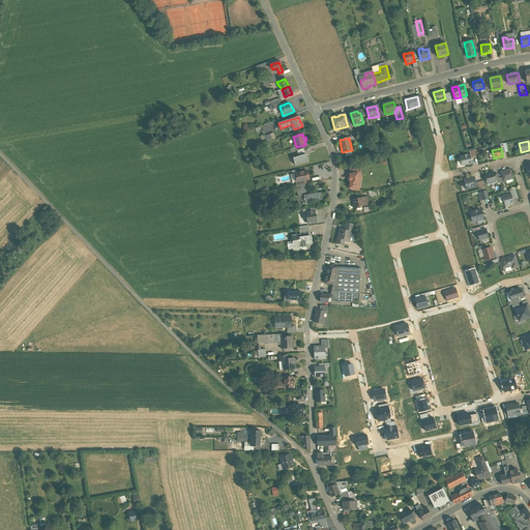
[(295,166),(308,162),(306,154),(304,154),(299,156),(293,158),(295,166)]
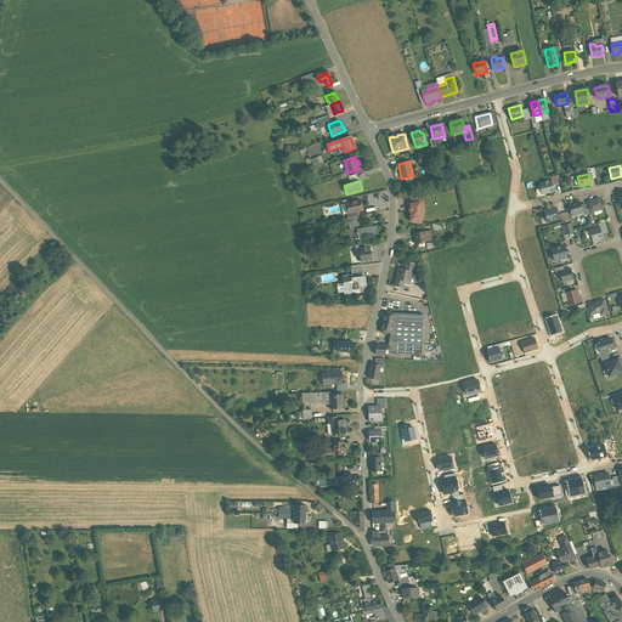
[(552,182),(548,182),(543,182),(543,184),(539,185),(542,194),(554,192),(552,186),(552,182)]
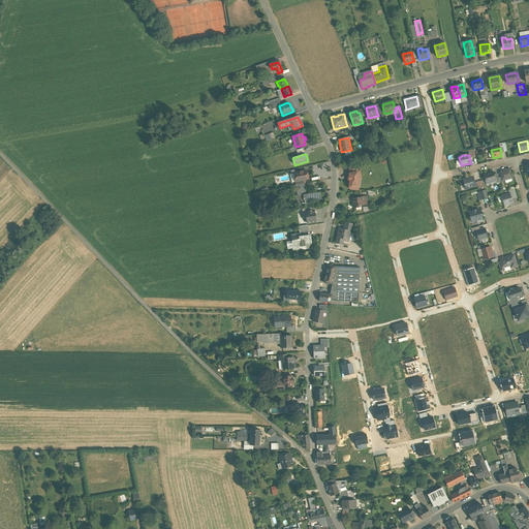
[(509,168),(500,172),(501,177),(502,181),(512,178),(509,168)]
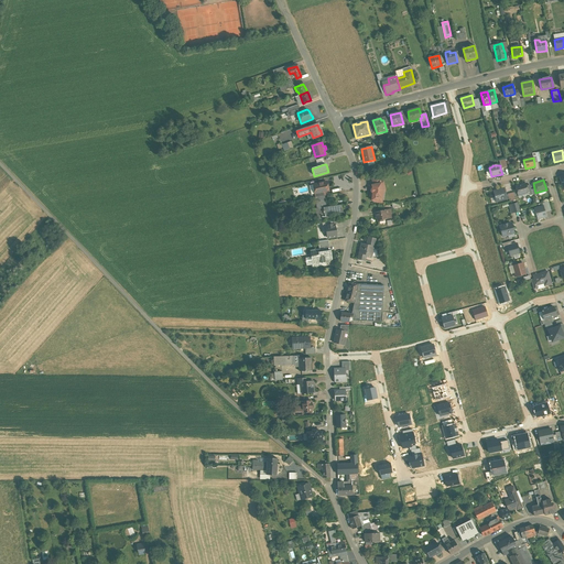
[(322,182),(320,182),(318,184),(315,184),(316,188),(315,188),(315,190),(316,190),(317,194),(326,192),(327,192),(328,190),(327,182),(323,183),(322,182)]
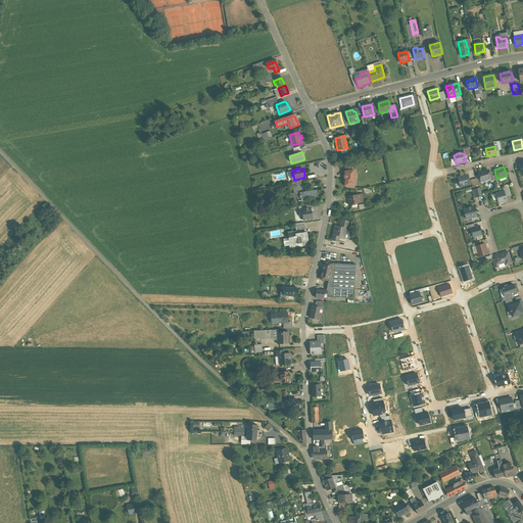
[(346,172),(345,172),(345,175),(344,176),(344,177),(343,177),(343,182),(345,182),(345,186),(350,187),(350,183),(353,184),(354,176),(354,174),(357,174),(355,169),(353,170),(346,172)]
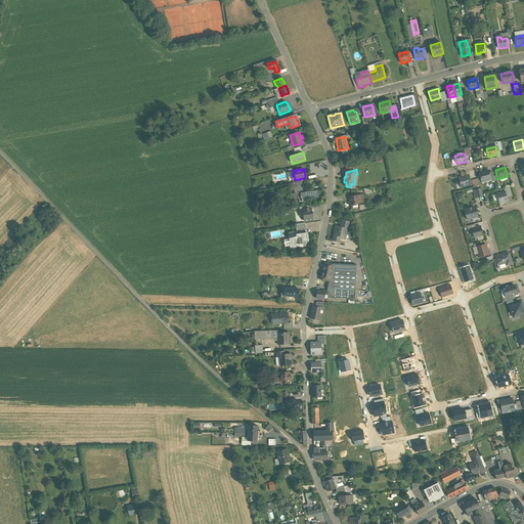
[(489,171),(479,173),(481,181),(491,178),(489,173),(489,171)]
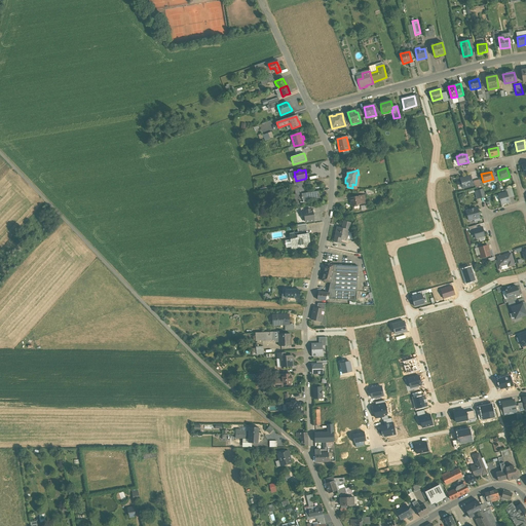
[(470,176),(460,179),(463,188),(473,186),(470,176)]
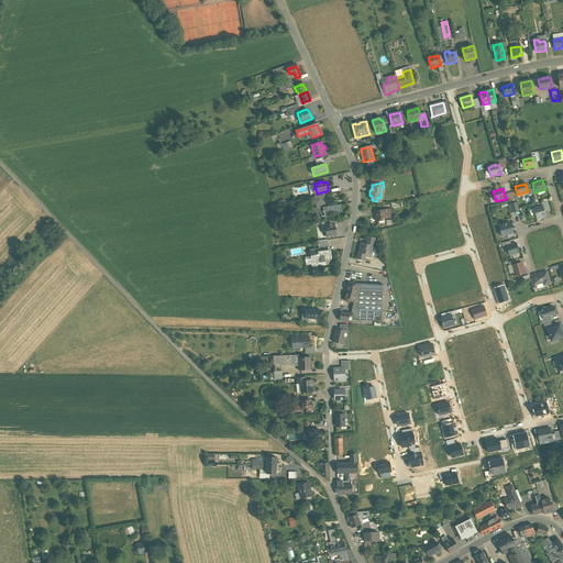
[(324,199),(315,200),(316,201),(318,220),(328,218),(327,214),(342,212),(341,205),(326,207),(324,199)]
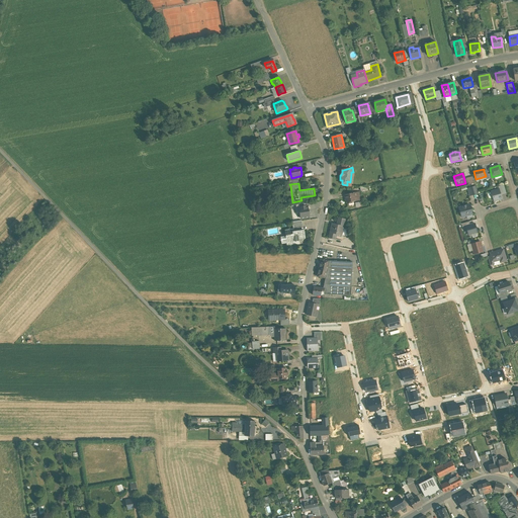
[(502,199),(499,189),(491,192),(492,194),(491,195),(492,198),(493,198),(494,201),(502,199)]
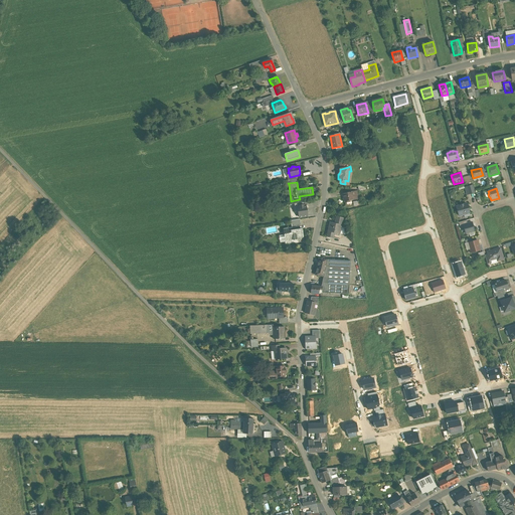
[(351,192),(343,193),(345,201),(353,200),(351,192)]
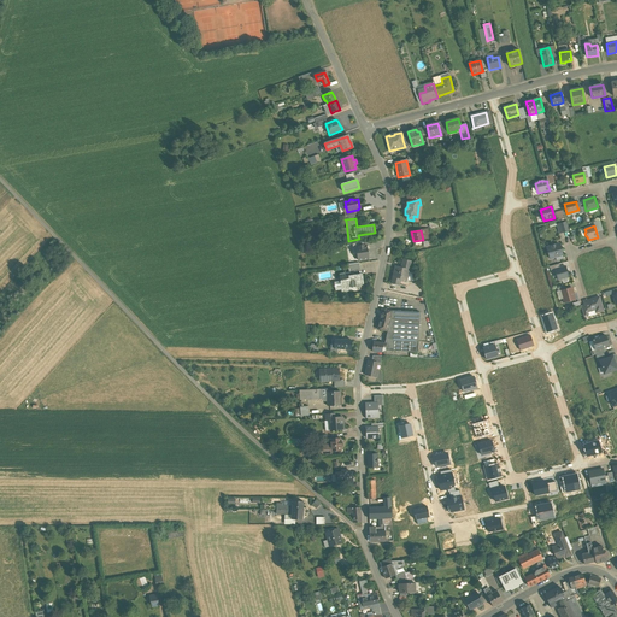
[(559,244),(546,247),(550,259),(563,256),(559,244)]
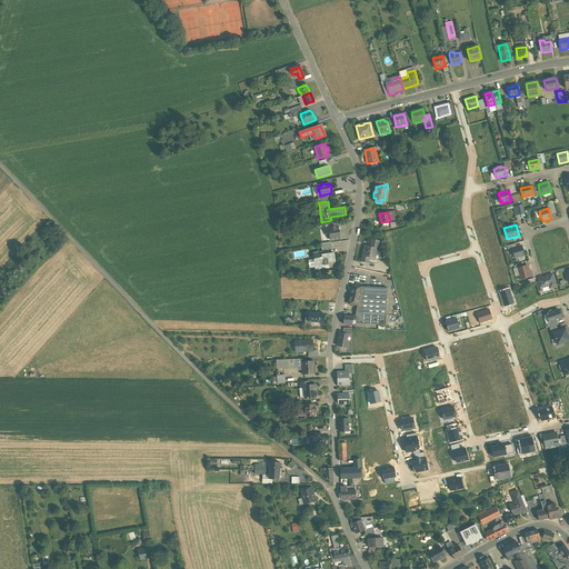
[(340,239),(338,227),(336,227),(329,228),(331,240),(340,239)]
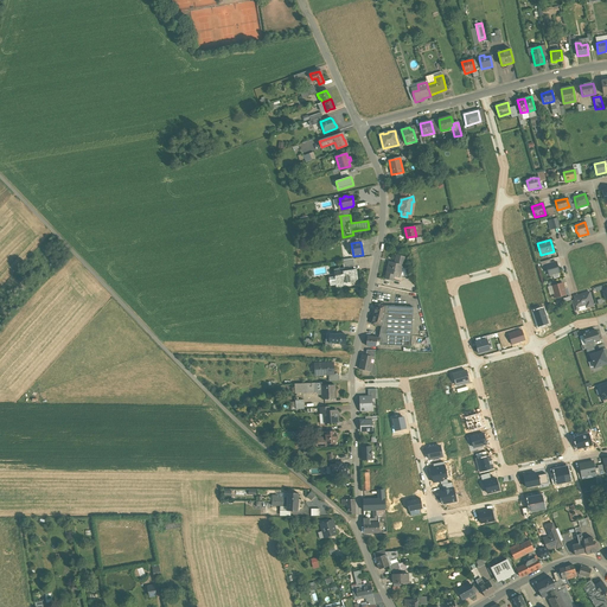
[(395,263),(389,262),(385,279),(393,281),(394,278),(391,276),(393,274),(400,276),(404,257),(396,255),(395,263)]
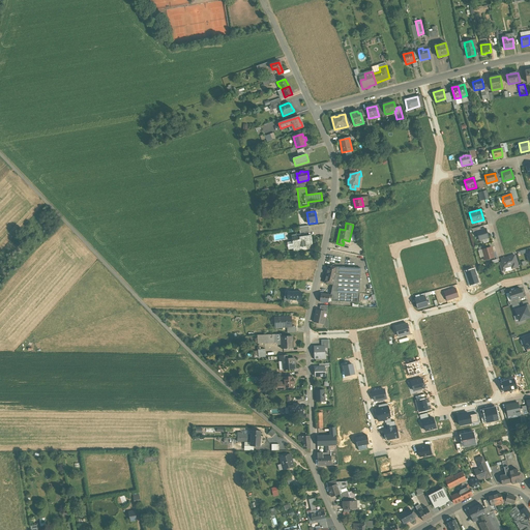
[(480,230),(476,232),(478,240),(489,238),(486,229),(480,230)]
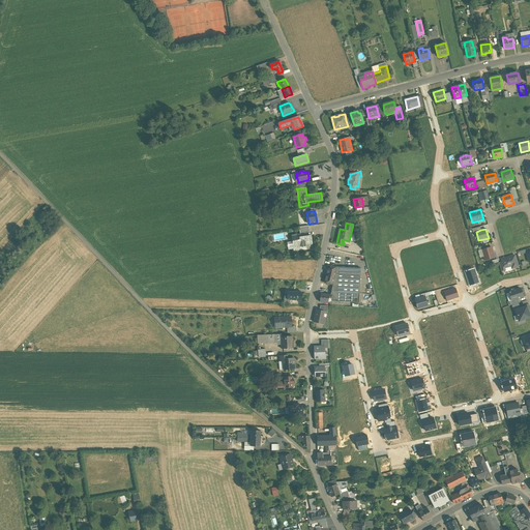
[(301,235),(292,236),(293,241),(294,241),(295,248),(312,246),(311,236),(301,237),(301,235)]
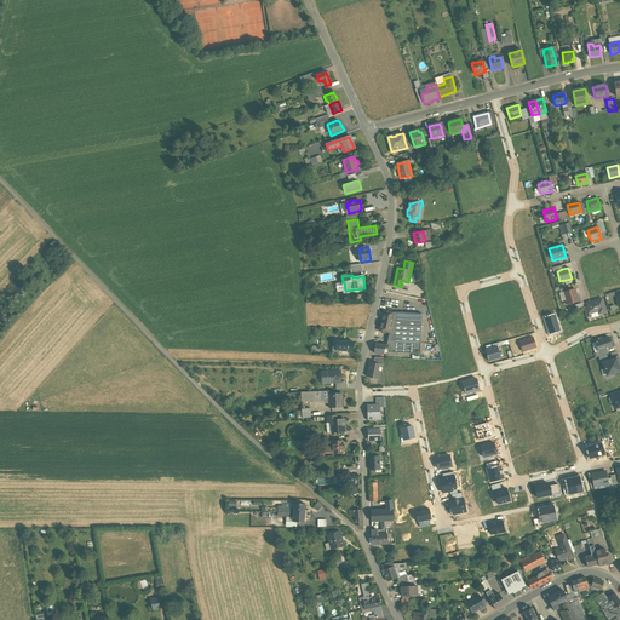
[(568,291),(563,292),(567,305),(578,302),(574,290),(568,291)]
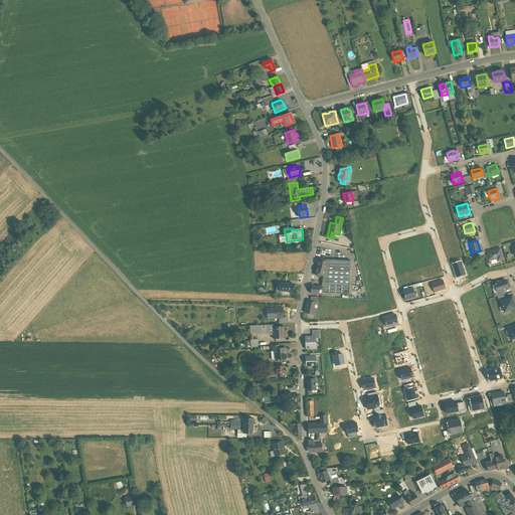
[(500,248),(487,251),(488,254),(490,261),(497,259),(497,261),(503,260),(500,248)]
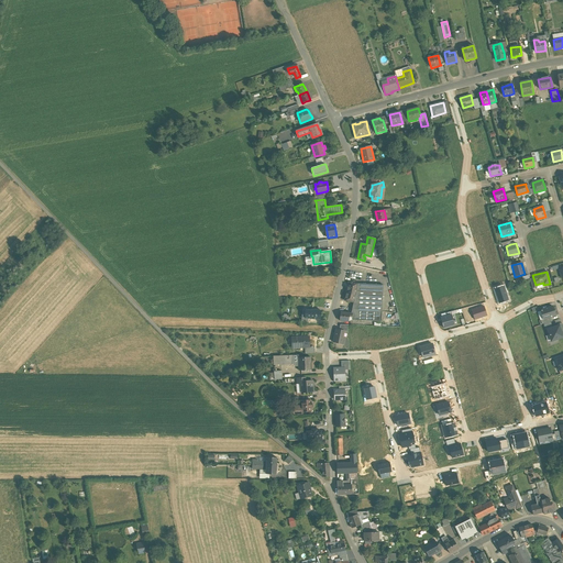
[(532,286),(530,279),(530,278),(522,282),(525,286),(527,289),(532,286)]
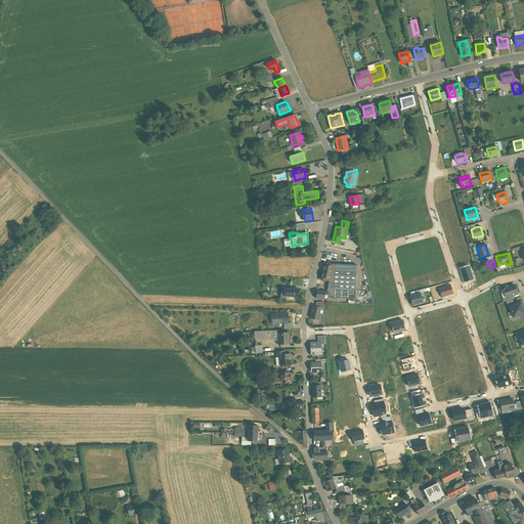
[(333,264),(324,262),(322,270),(326,271),(326,269),(332,270),(333,264)]
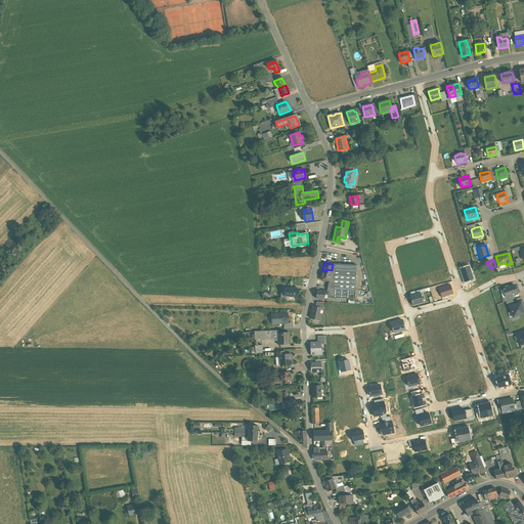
[(356,265),(333,264),(332,270),(330,281),(328,289),(355,290),(356,265)]
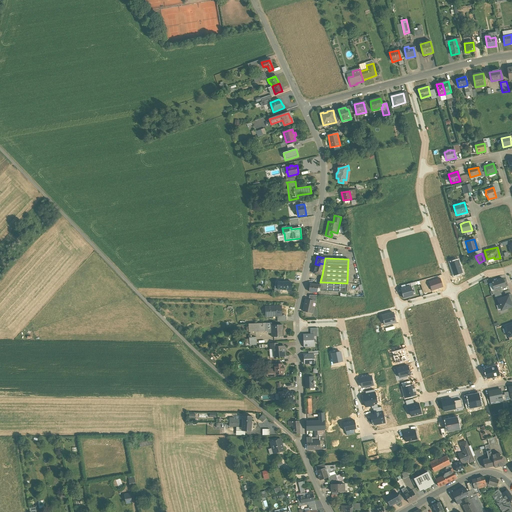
[(477,260),(468,265),(471,272),(481,267),(479,263),(477,260)]
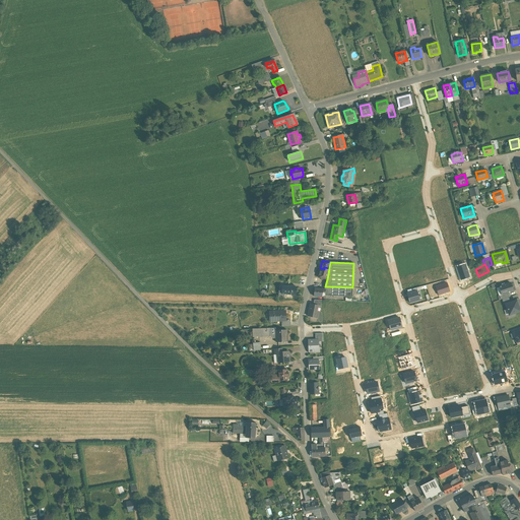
[(456,267),(460,279),(469,277),(465,265),(458,267),(456,267)]
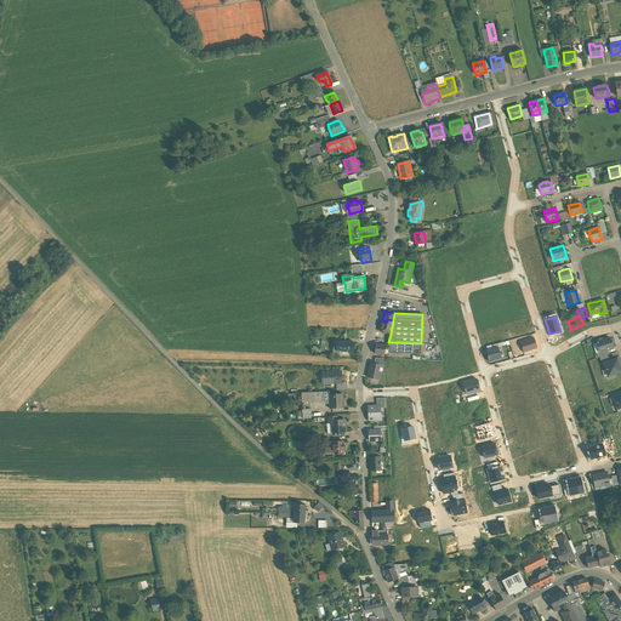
[(393,320),(387,319),(387,322),(382,320),(380,331),(391,334),(393,320)]
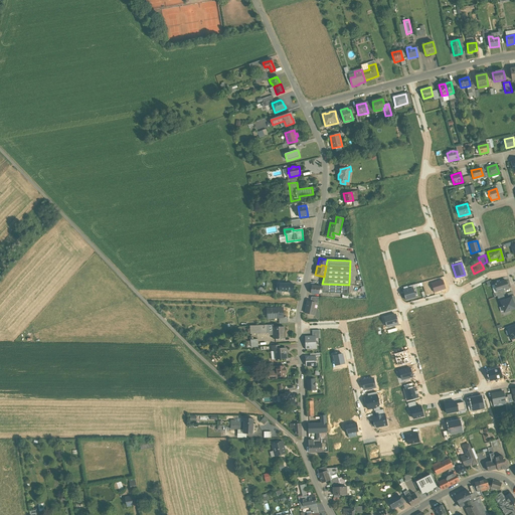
[(435,266),(425,268),(428,278),(440,275),(437,265),(435,266)]
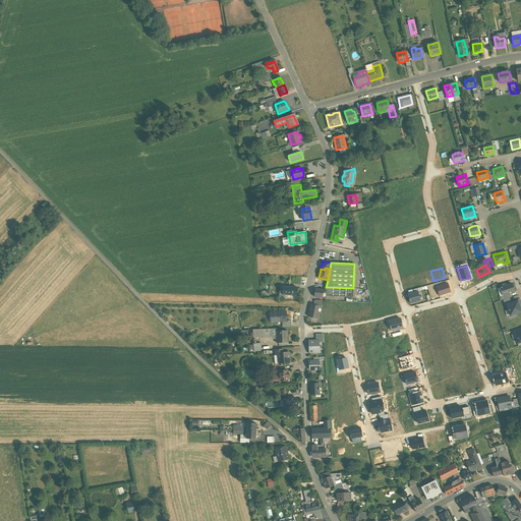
[(511,283),(500,287),(503,295),(510,293),(514,292),(511,283)]
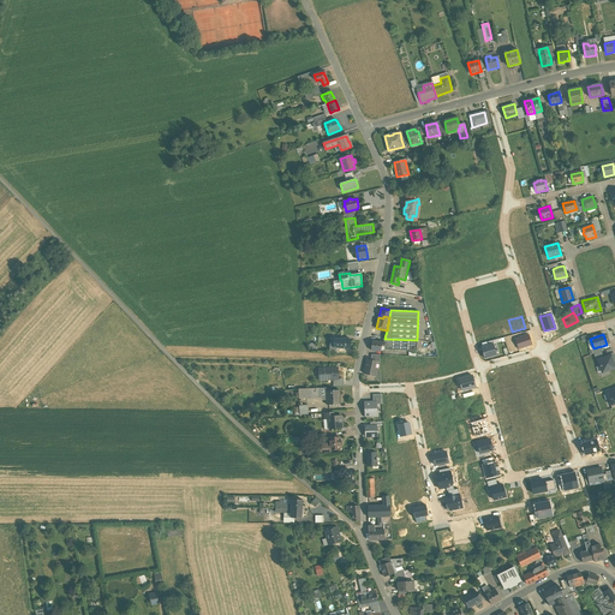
[(517,339),(515,339),(518,348),(532,345),(529,335),(517,339)]
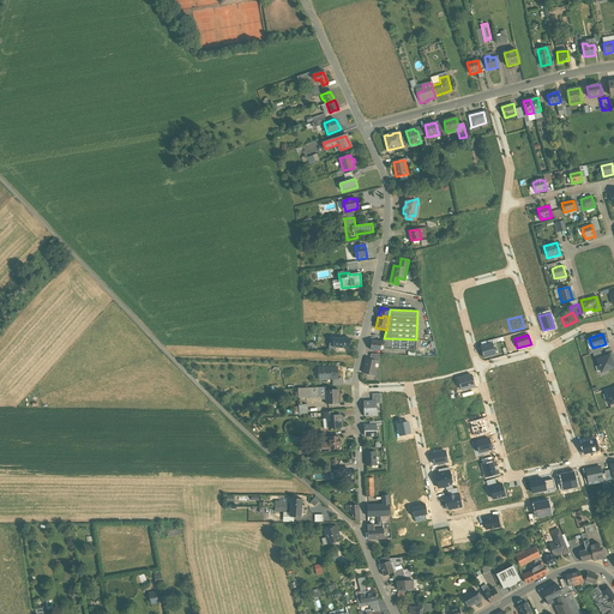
[(339,339),(333,338),(332,347),(336,347),(349,348),(350,338),(341,338),(339,339)]
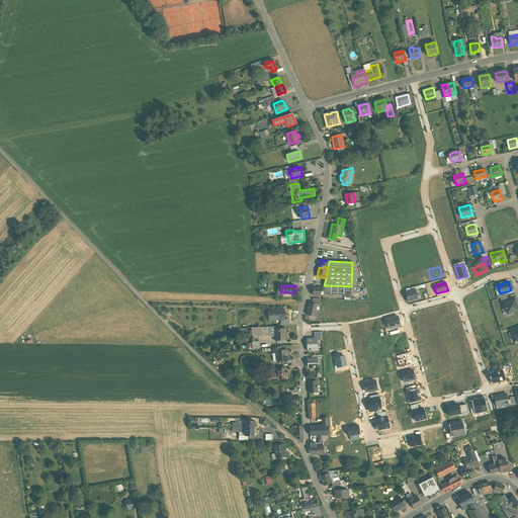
[(351,286),(324,285),(323,288),(326,288),(325,292),(325,294),(350,295),(351,286)]
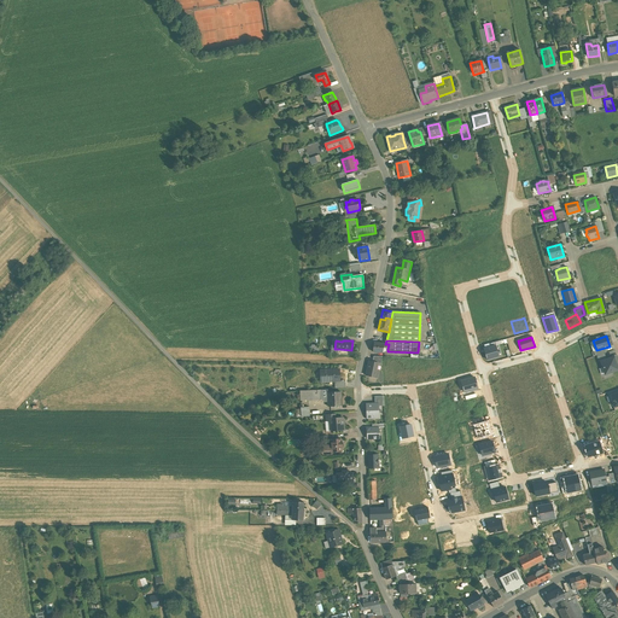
[(385,344),(374,343),(373,351),(383,354),(383,348),(388,349),(389,344),(385,344)]
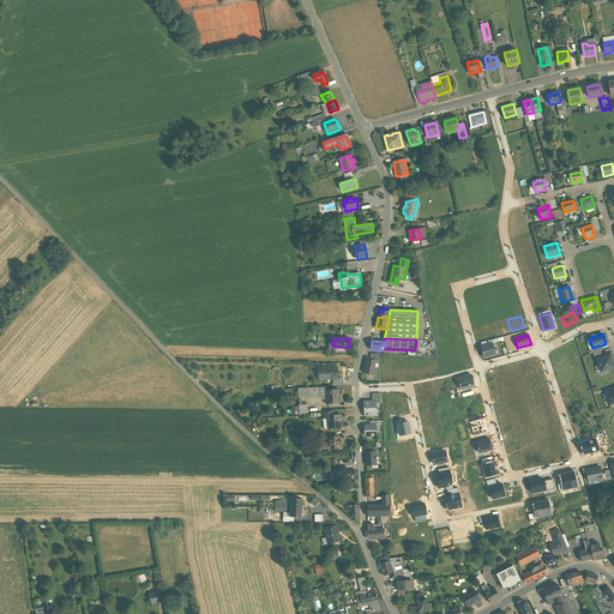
[(487,345),(481,347),(483,357),(495,355),(495,354),(492,343),(487,345)]
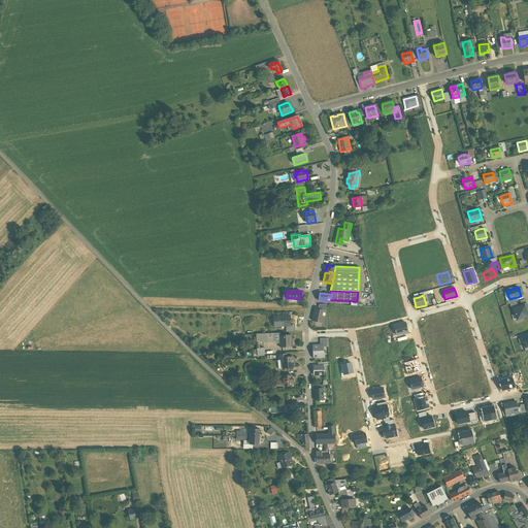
[(477,314),(489,309),(486,301),(479,303),(479,304),(474,305),(477,314)]
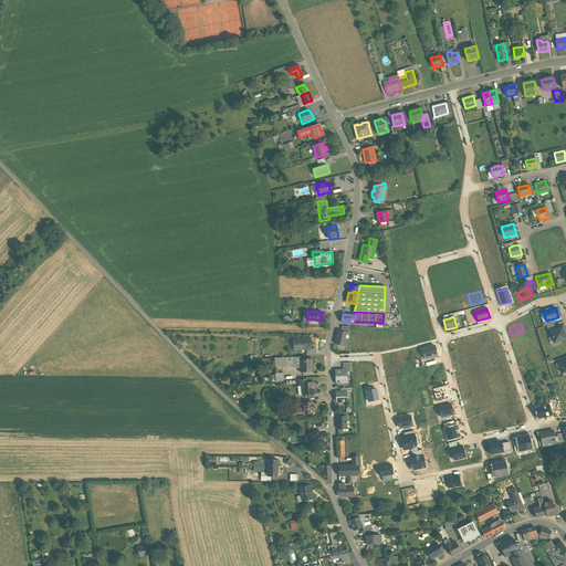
[(556,329),(551,332),(554,343),(565,339),(562,327),(556,329)]
